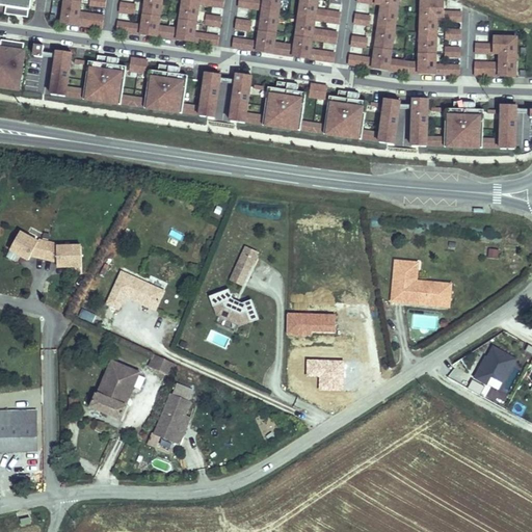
[(32,0),(0,0),(0,3),(31,9),(32,0)]
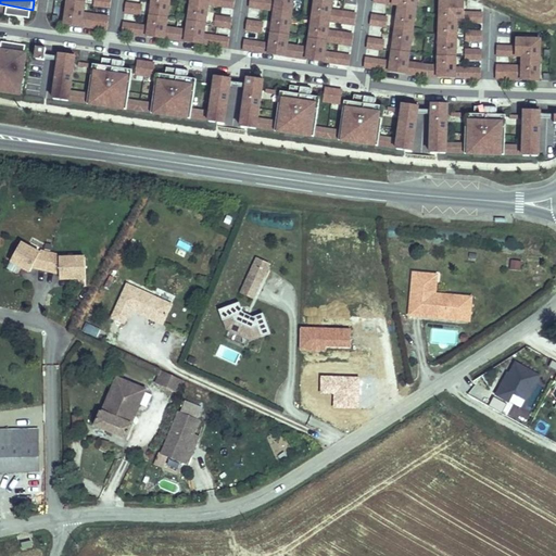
[(71,0),(67,0),(65,23),(81,25),(84,13),(85,2),(71,0)]
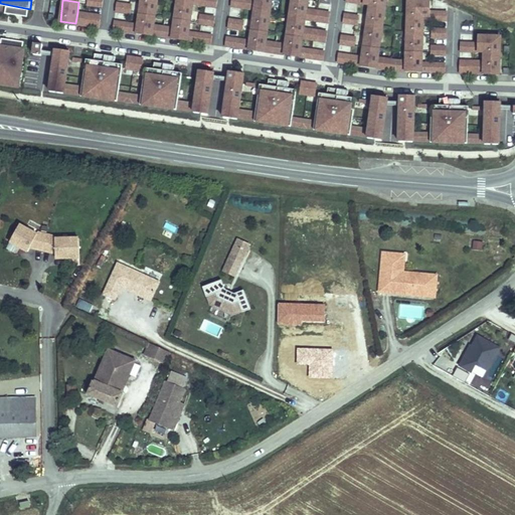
[(158,0),(142,0),(140,14),(156,17),(158,0)]
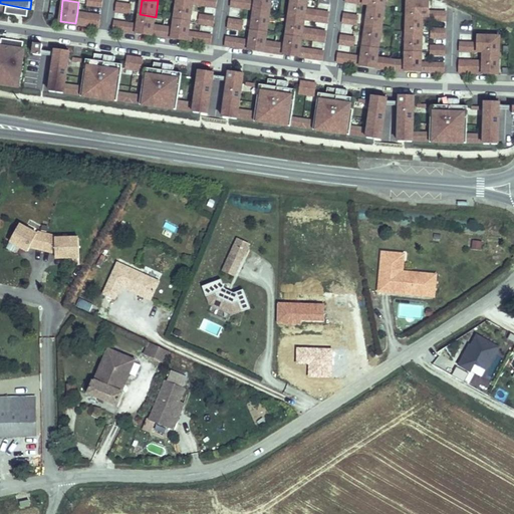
[(269,0),(254,0),(252,0),(229,0),(229,6),(253,9),(268,12),(269,0)]
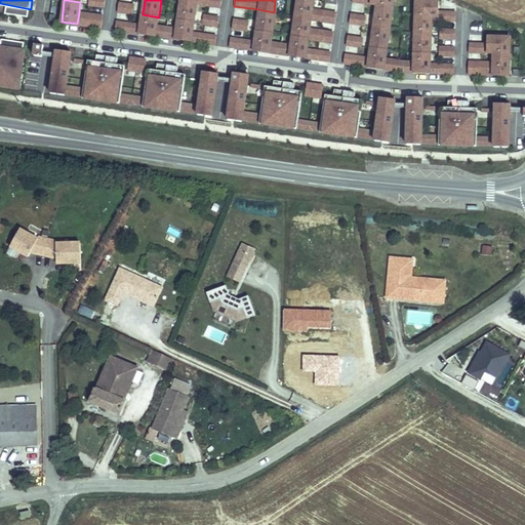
[(438,19),(456,21),(456,12),(439,11),(439,1),(425,0),(416,0),(415,15),(432,15),(438,16),(438,19)]
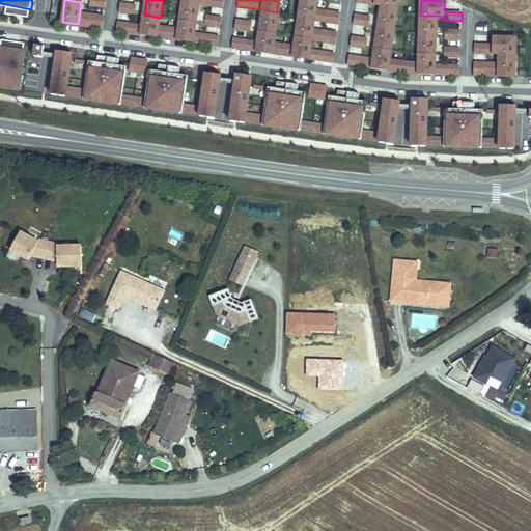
[(338,24),(339,15),(314,10),(316,3),(300,1),(298,18),(338,24)]
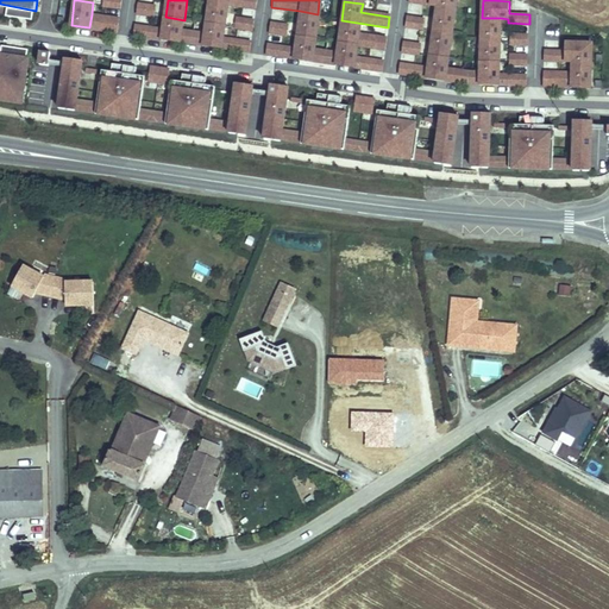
[(230,5),(212,2),(208,24),(226,26),(230,5)]
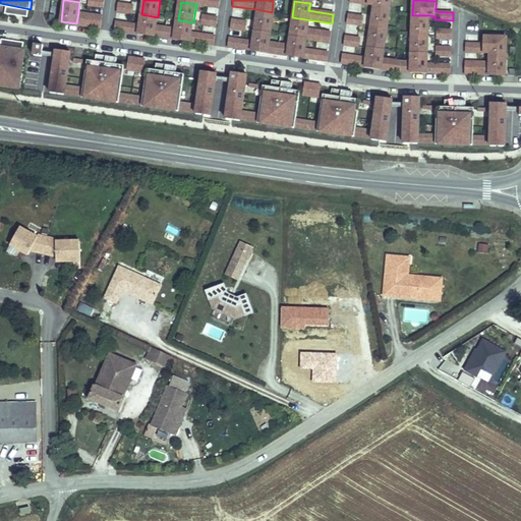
[(118,11),(133,13),(134,6),(119,3),(118,11)]
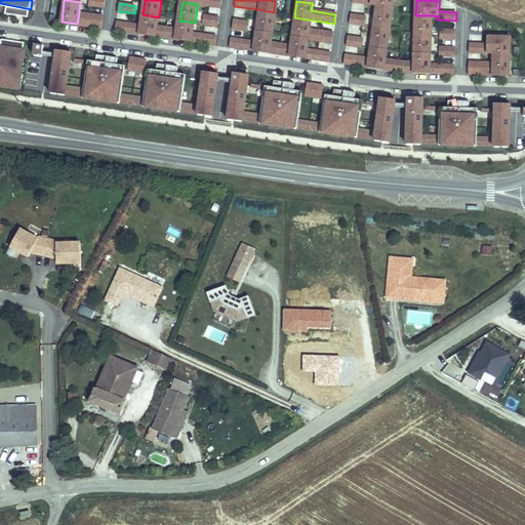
[(394,6),(377,4),(373,26),(390,28),(394,6)]
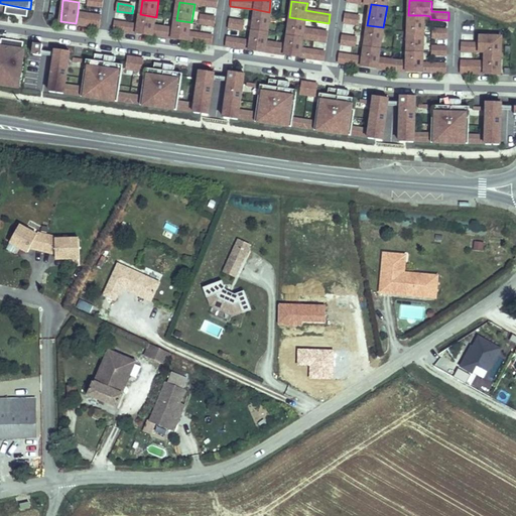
[(269,12),(254,9),(251,31),(266,33),(269,12)]
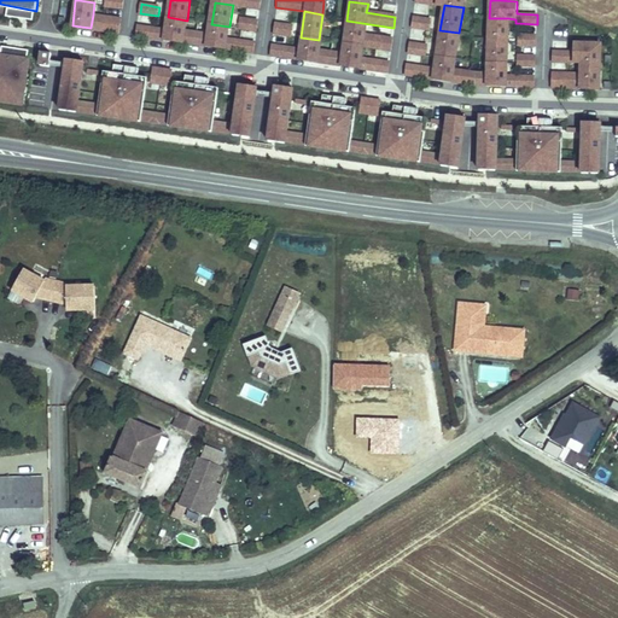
[(103,21),(121,23),(122,19),(93,15),(91,28),(101,30),(103,21)]
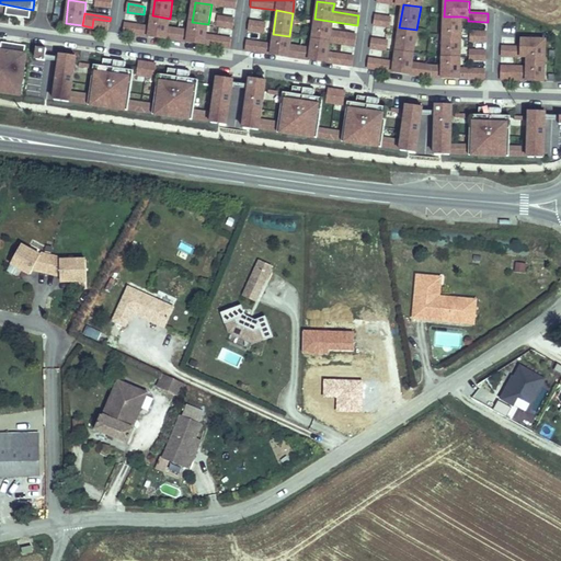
[(391,18),(375,14),(374,23),(390,25),(391,18)]
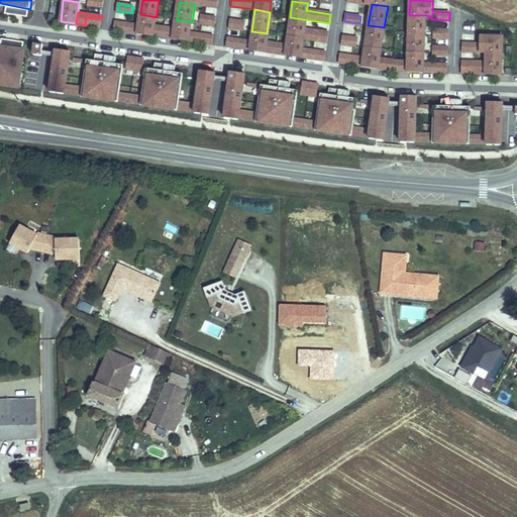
[(157,17),(140,14),(139,25),(137,33),(153,35),(154,26),(157,17)]
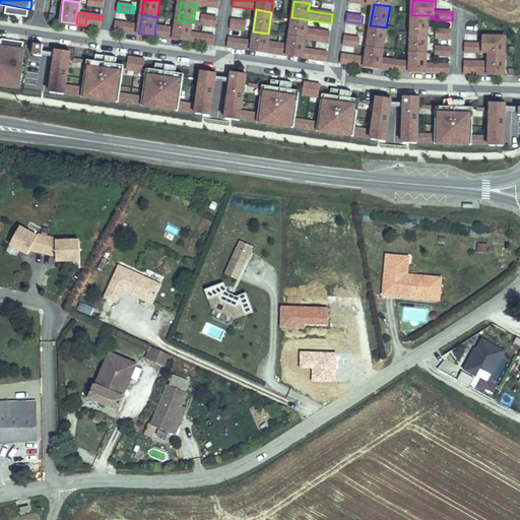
[(428,19),(428,15),(411,15),(411,34),(427,35),(428,19)]
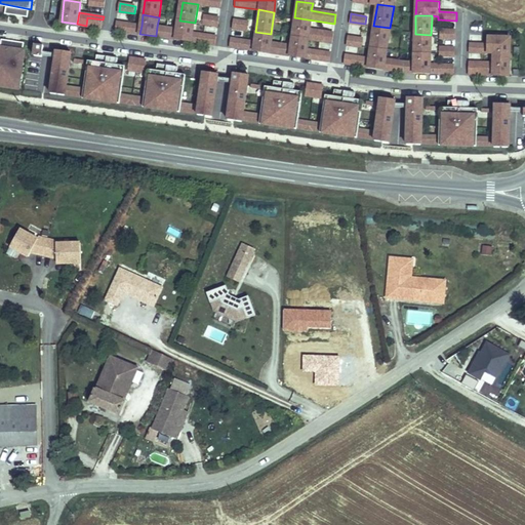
[(205,16),(204,25),(219,27),(220,18),(205,16)]
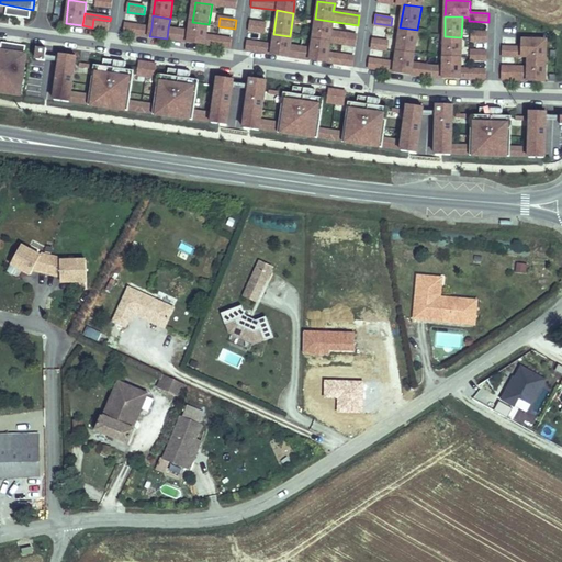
[(109,30),(110,21),(93,19),(92,27),(109,30)]
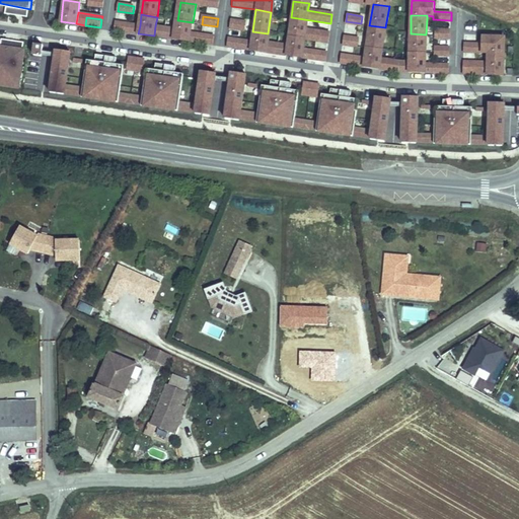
[(306,20),(291,17),(288,36),(303,39),(327,43),(328,33),(305,29),(306,20)]
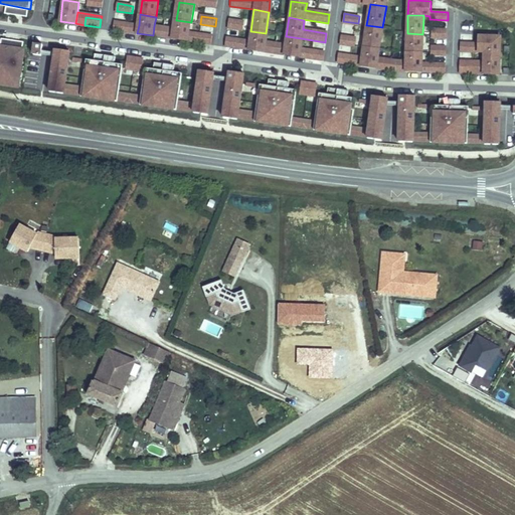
[(188,40),(189,33),(191,22),(176,20),(175,29),(173,38),(188,40)]
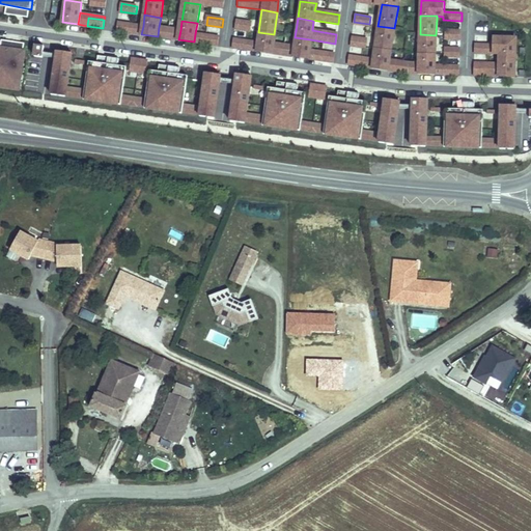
[(234,21),(233,28),(249,31),(250,23),(234,21)]
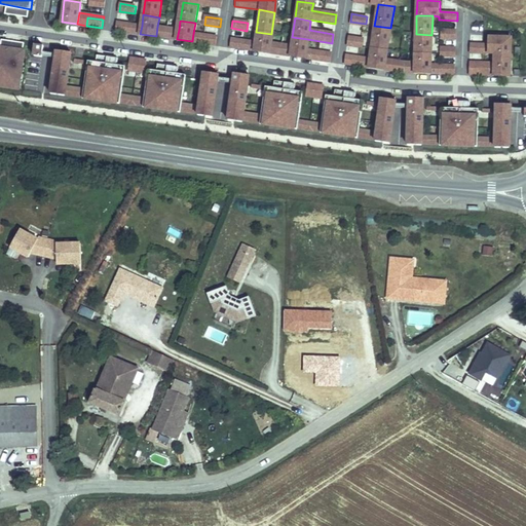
[(116,30),(132,32),(133,25),(117,22),(116,30)]
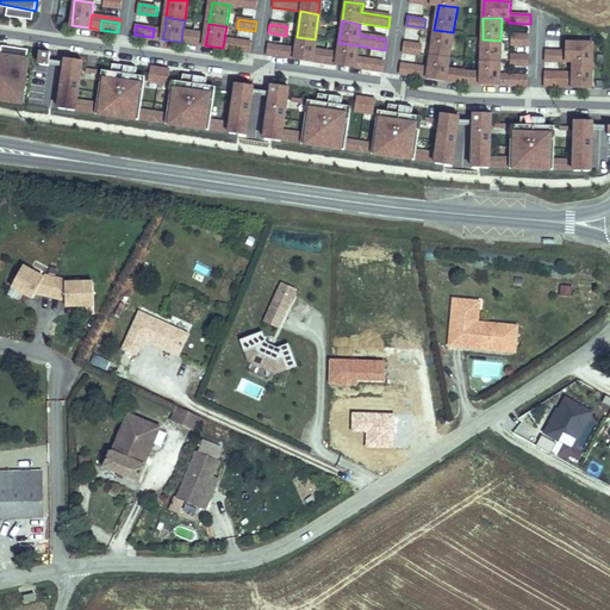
[(165,30),(154,29),(153,37),(162,39),(165,30)]
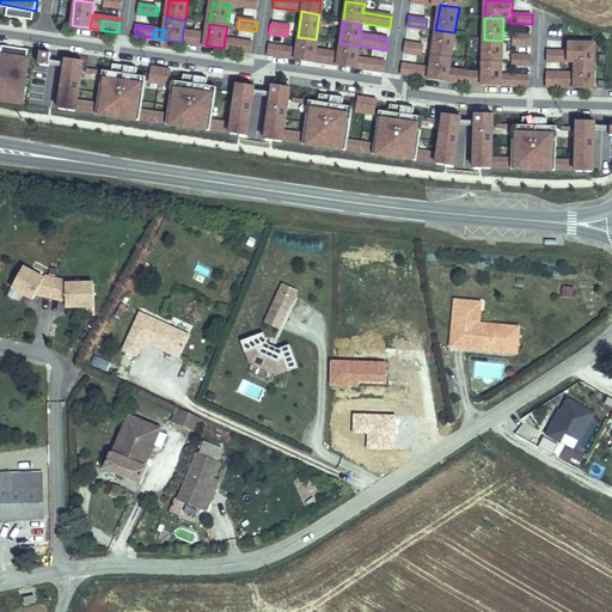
[(454,32),(435,30),(432,55),(451,57),(454,32)]
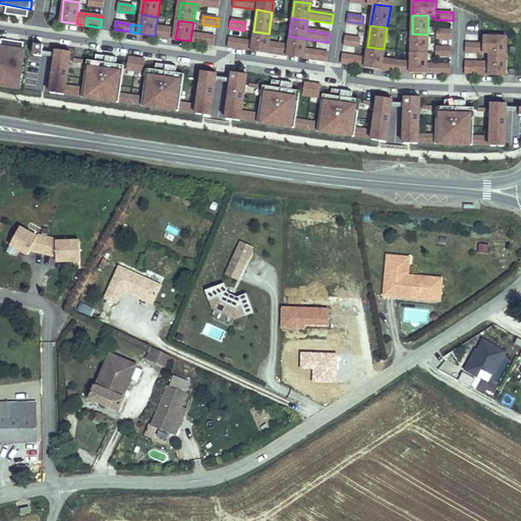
[(166,27),(156,26),(155,36),(165,38),(166,27)]
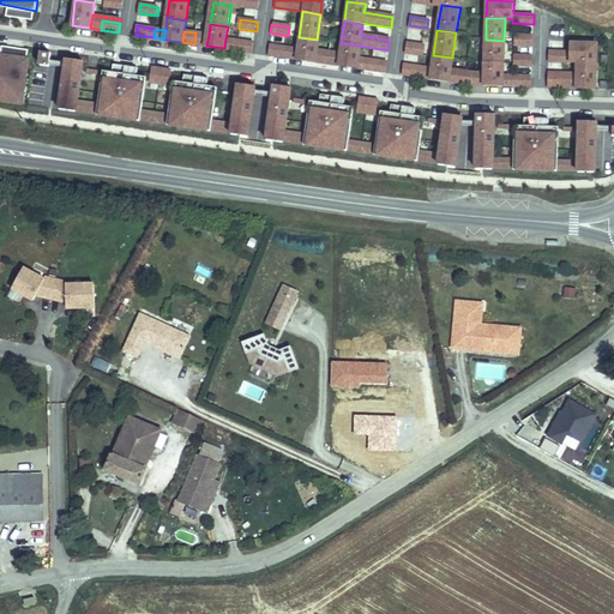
[(209,35),(196,32),(194,44),(206,46),(209,35)]
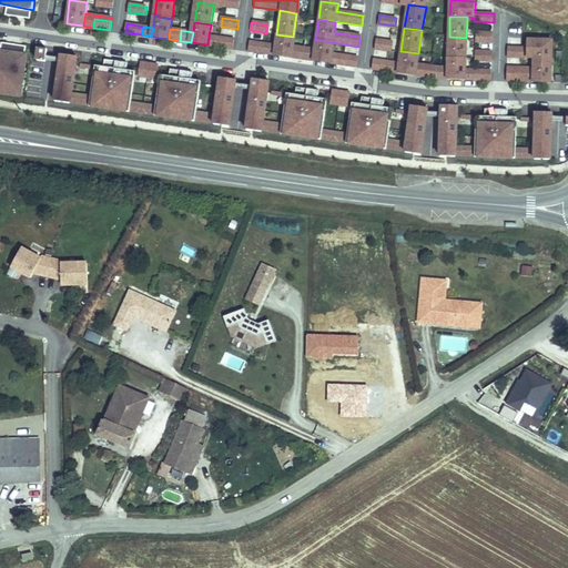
[(476,32),(476,40),(493,41),(493,32),(476,32)]
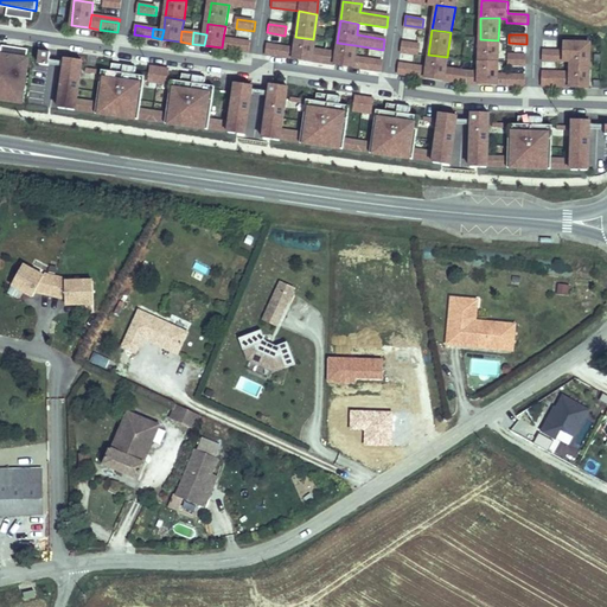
[(295,37),(293,49),(292,58),(310,61),(313,39),(295,37)]
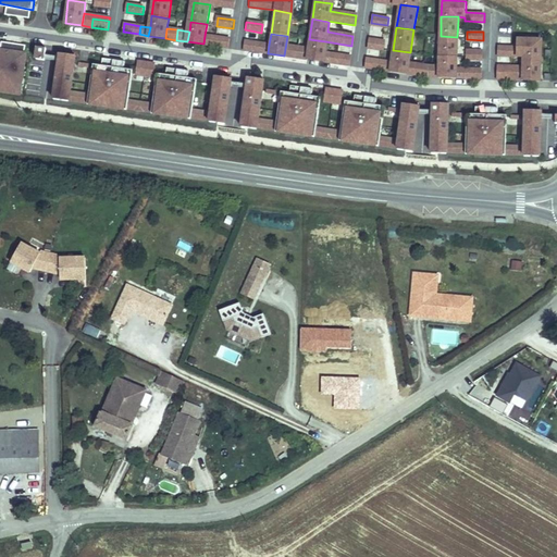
[(213,46),(214,37),(205,36),(203,44),(213,46)]
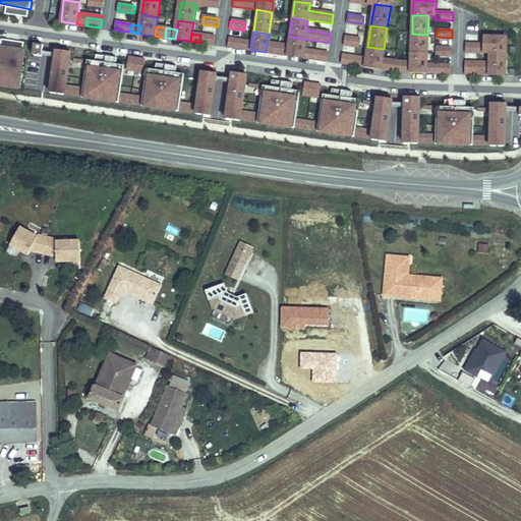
[(426,53),(427,35),(412,34),(411,52),(426,53)]
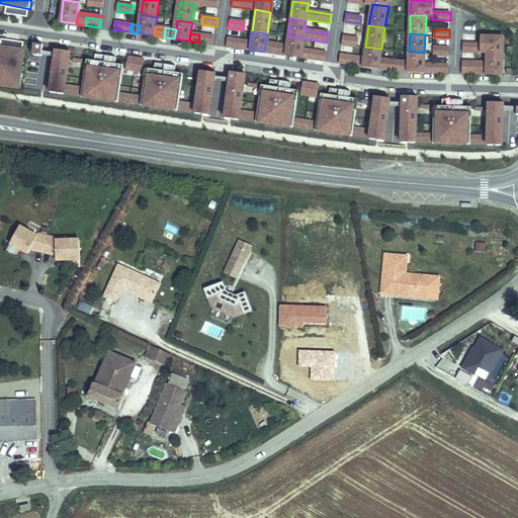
[(199,34),(198,42),(213,45),(214,36),(199,34)]
